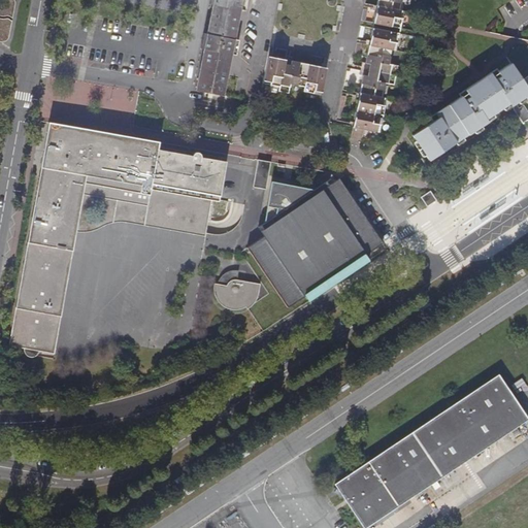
[(11,18),(11,19),(14,3),(14,2),(13,0),(12,0),(1,0),(1,1),(0,10),(0,15),(5,15),(8,15),(10,17),(11,18)]
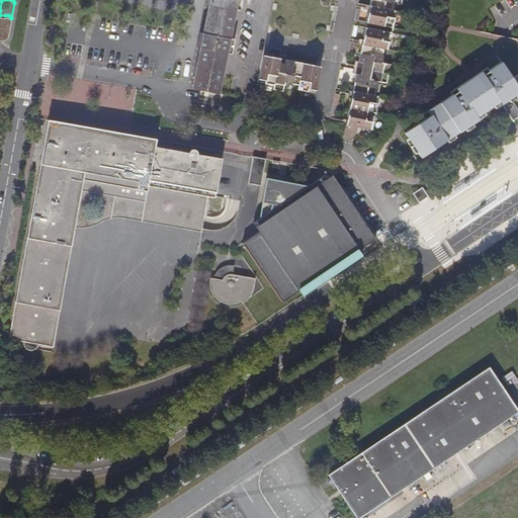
[(209,0),(192,89),(201,91),(218,0),(209,0)]
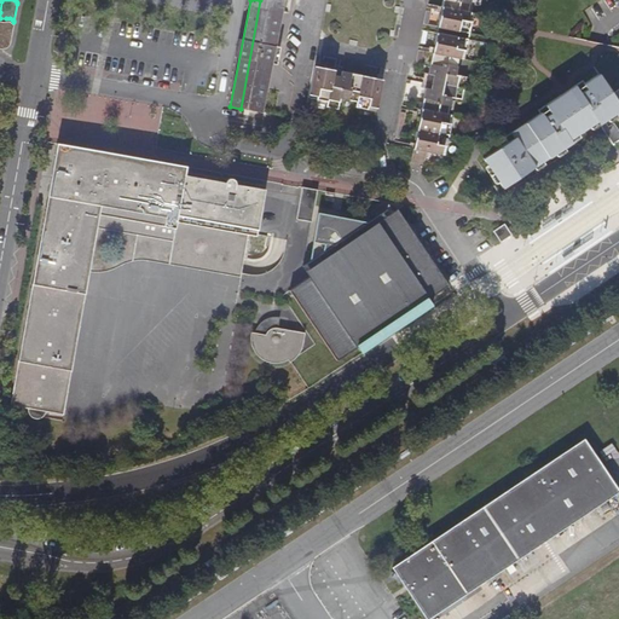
[(260,0),(241,109),(262,113),(272,63),(275,47),(282,12),(283,0),(260,0)]
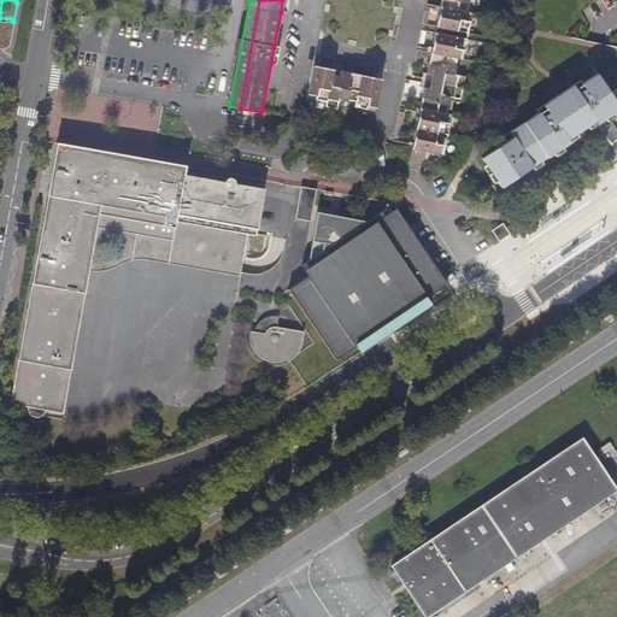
[(442,0),(438,27),(468,33),(472,13),(468,12),(469,0),(442,0)]
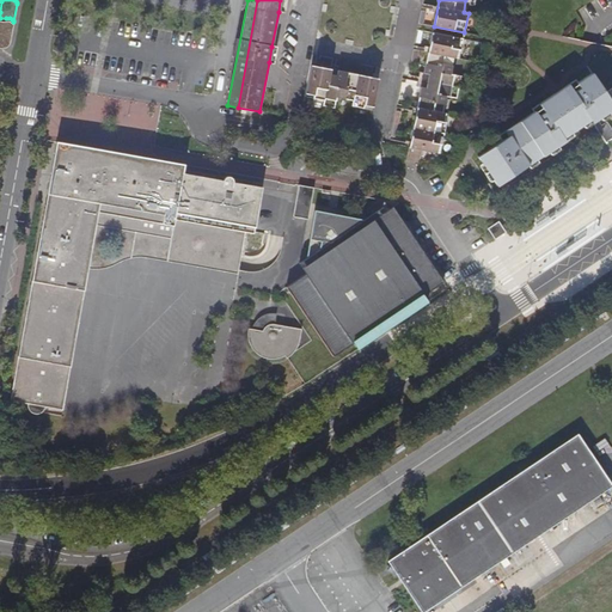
[(0,48),(4,48),(7,47),(10,44),(13,25),(12,24),(10,23),(7,23),(1,23),(0,22),(0,48)]
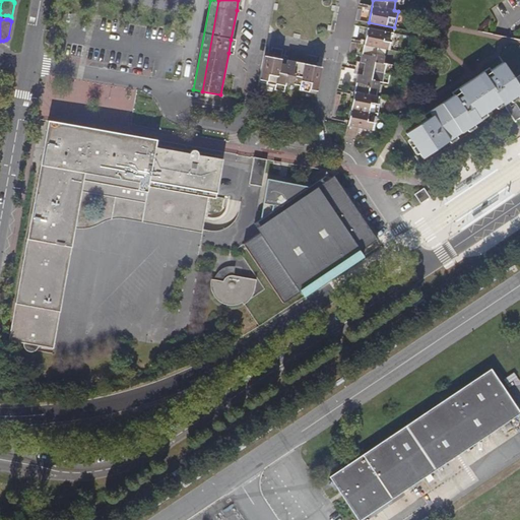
[(345,135),(356,138),(360,126),(375,129),(382,98),(377,95),(380,82),(389,83),(392,65),(383,64),(386,49),(390,50),(393,34),(368,28),(361,61),(365,63),(363,75),(359,74),(345,135)]
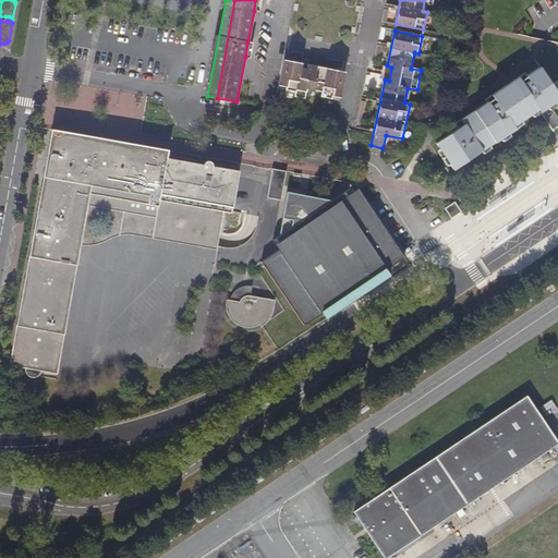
[(323,96),(339,99),(344,72),(308,64),(308,69),(302,67),(303,64),(284,61),(279,88),(296,92),(296,97),(306,99),(307,89),(323,92),(323,96)]
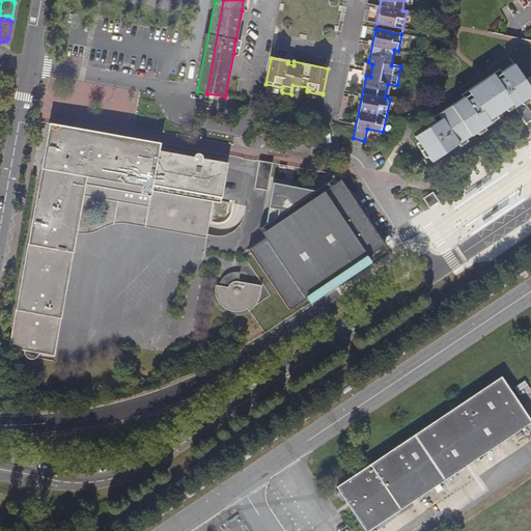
[(493,75),(512,104),(516,111),(518,110),(527,123),(530,120),(530,112),(527,107),(523,110),(519,104),(530,95),(530,76),(524,81),(513,64),(502,72),(500,70),(493,75)]
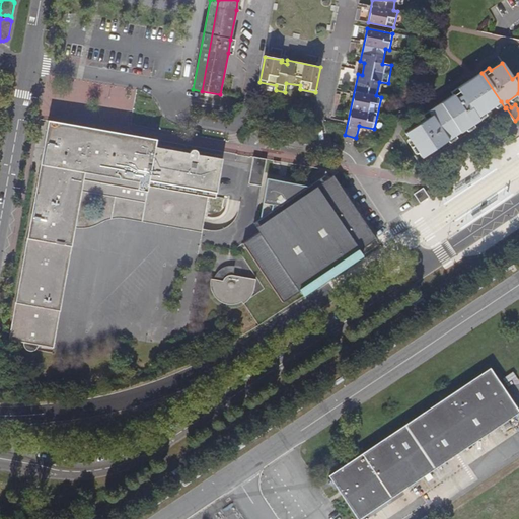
[(490,108),(501,101),(482,73),(470,80),(490,108)]
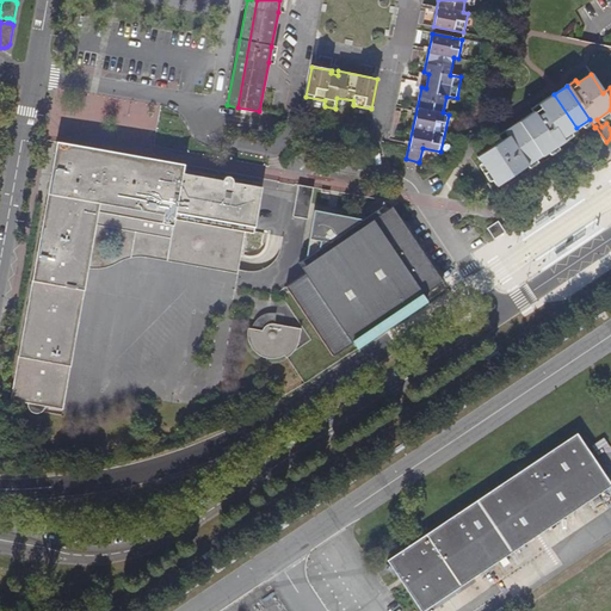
[(562,137),(576,128),(554,94),(532,109),(534,112),(499,135),(503,141),(477,158),(495,185),(565,141),(562,137)]
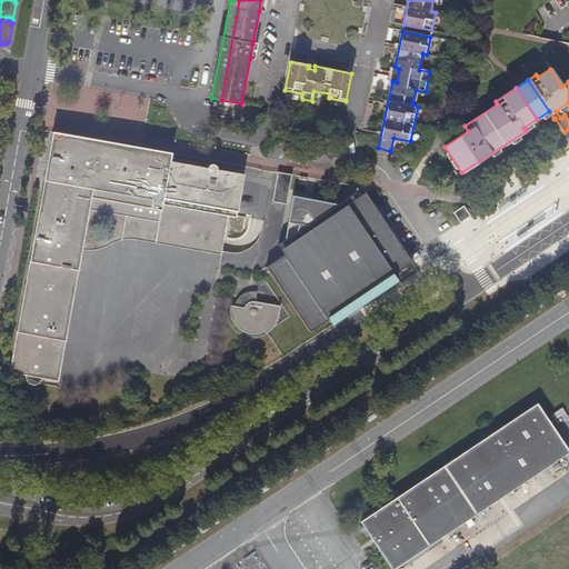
[(125,162),(96,158),(99,138),(51,129),(42,178),(62,181),(60,191),(40,188),(36,218),(37,219),(35,228),(33,228),(30,249),(31,249),(30,259),(28,259),(17,320),(19,320),(17,330),(16,329),(8,370),(23,373),(29,373),(29,372),(37,373),(36,375),(41,376),(57,379),(63,338),(62,338),(63,328),(66,328),(77,268),(75,267),(77,257),(78,257),(80,247),(87,207),(158,220),(155,237),(220,249),(220,248),(188,242),(191,228),(222,233),(227,210),(228,205),(236,207),(239,191),(233,190),(237,172),(218,168),(218,167),(217,165),(216,163),(213,162),(211,162),(210,163),(209,165),(208,167),(171,160),(172,151),(139,146),(138,150),(136,150),(133,151),(129,153),(127,156),(126,158),(125,159),(125,162)]
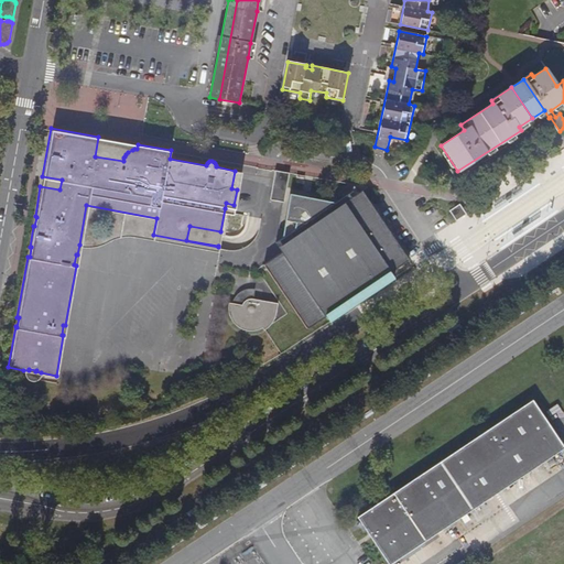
[(288,172),(273,169),(268,198),(282,201),(288,172)]
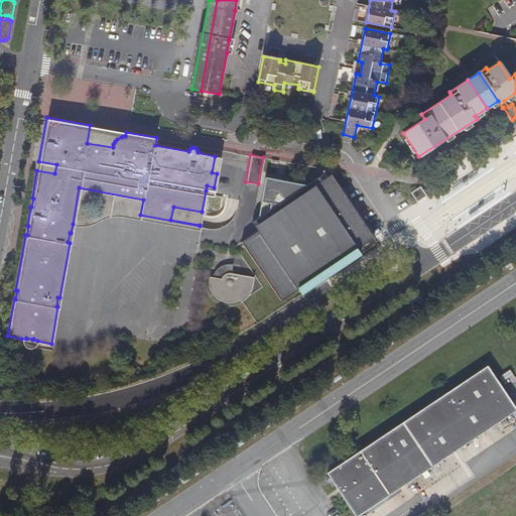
[(56,164),(38,161),(36,170),(54,173),(56,164)]
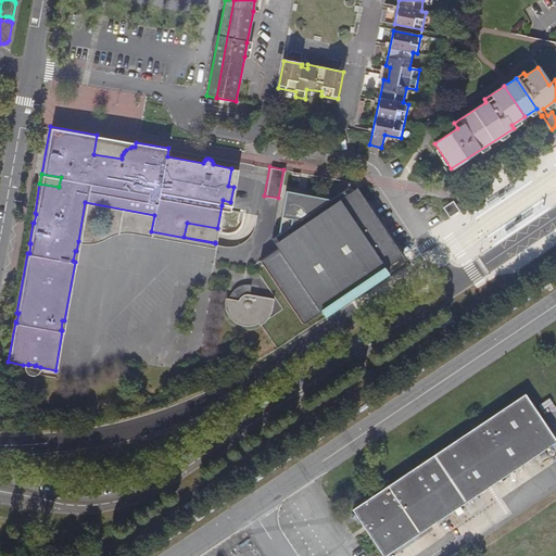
[(344,193),(341,189),(328,198),(283,190),(276,234),(273,236),(275,240),(272,242),(275,247),(256,260),(297,321),(315,310),(319,315),(384,274),(380,267),(400,255),(355,186),(344,193)]
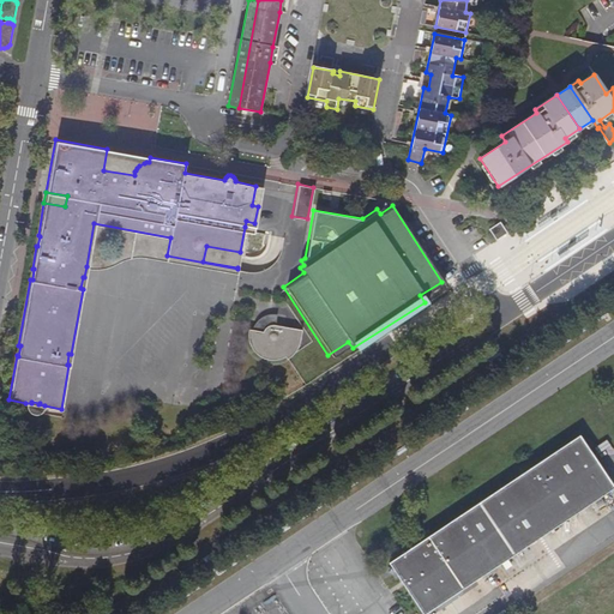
[(506,234),(499,222),(488,229),(495,241),(506,234)]
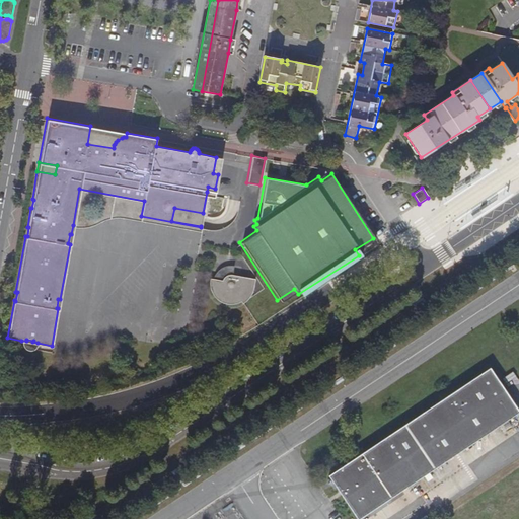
[(144,201),(79,189),(73,225),(82,225),(91,224),(105,221),(119,219),(133,218),(140,219),(200,229),(201,227),(141,216),(144,201)]
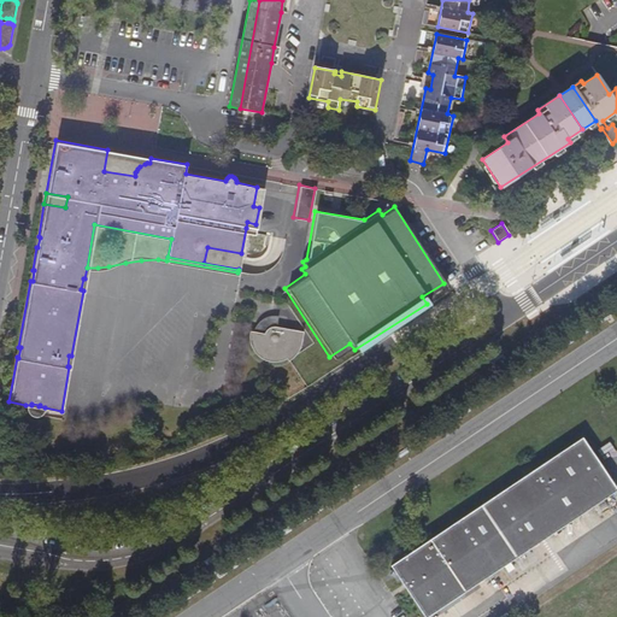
[(241,253),(207,247),(204,263),(239,269),(241,253)]
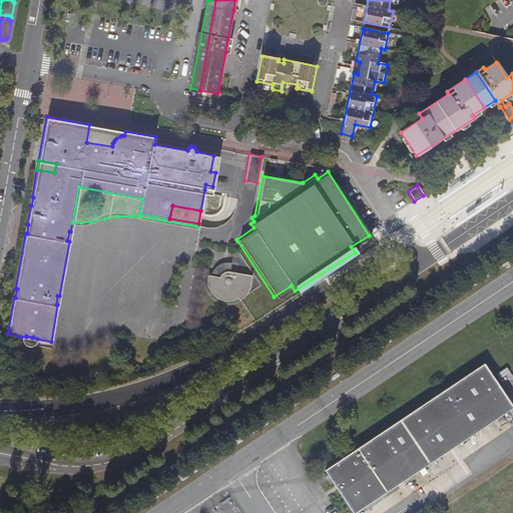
[(248,283),(249,276),(227,272),(226,272),(224,273),(222,274),(221,275),(220,277),(220,278),(207,276),(207,279),(207,283),(208,287),(210,291),(213,294),(216,296),(220,298),(224,299),(228,299),(232,298),(236,296),(237,295),(239,298),(240,297),(243,294),(245,291),(247,287),(248,284),(248,283)]
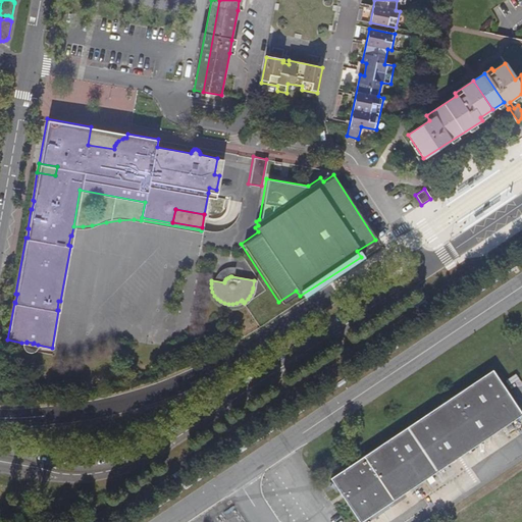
[(34,343),(27,342),(27,343),(21,343),(21,345),(22,347),(23,349),(24,350),(27,351),(29,352),(31,352),(33,351),(35,350),(36,349),(37,347),(38,345),(33,344),(34,343)]
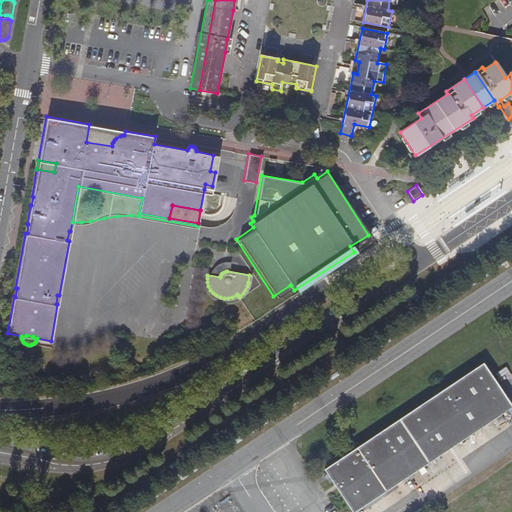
[(324,469),(352,511),(353,511),(511,406),(511,405),(492,375),(483,362),(324,469)]
